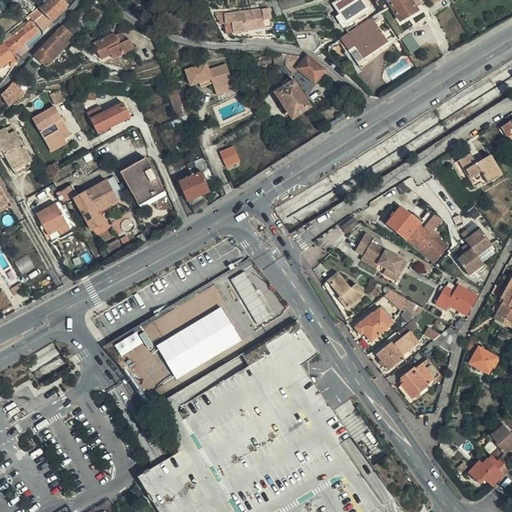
[(49,0),(50,0),(40,10),(51,21),(67,6),(61,0),(49,0)]
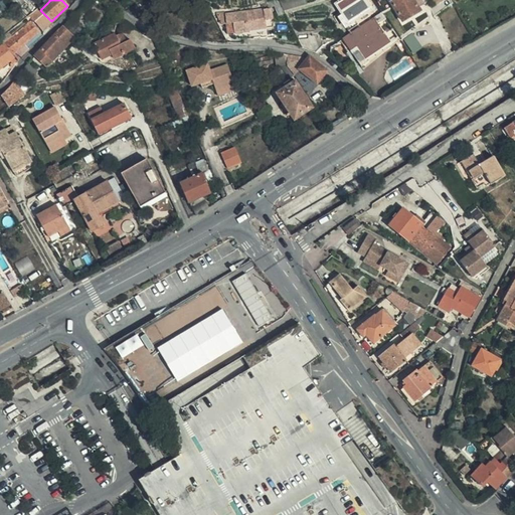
[(284,11),(278,0),(275,0),(270,3),(277,17),(285,13),(284,11)]
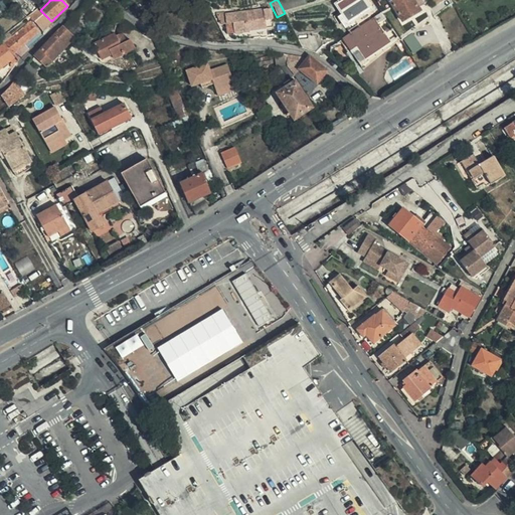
[(290,0),(278,0),(284,11),(287,10),(284,2),(290,0)]
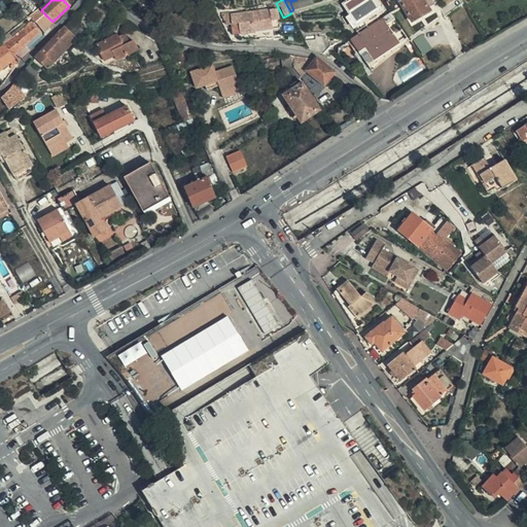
[(372,0),(344,0),(345,1),(343,3),(350,14),(356,23),(362,19),(378,8),(372,0)]
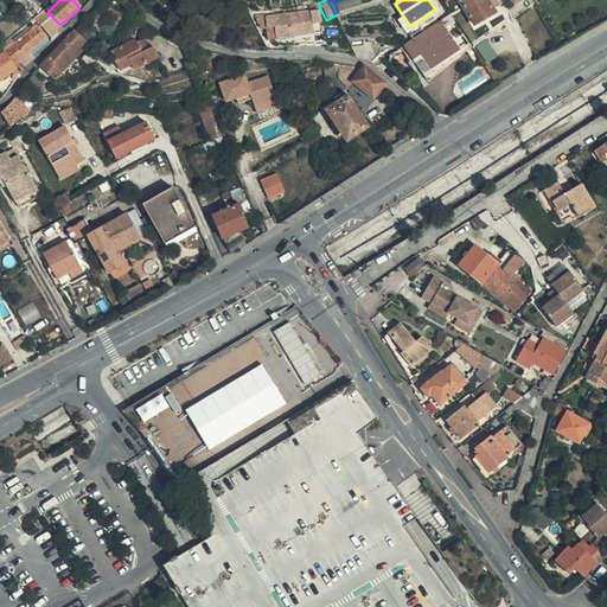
[(493,10),(486,0),(466,0),(461,4),(475,26),(496,13),(493,10)]
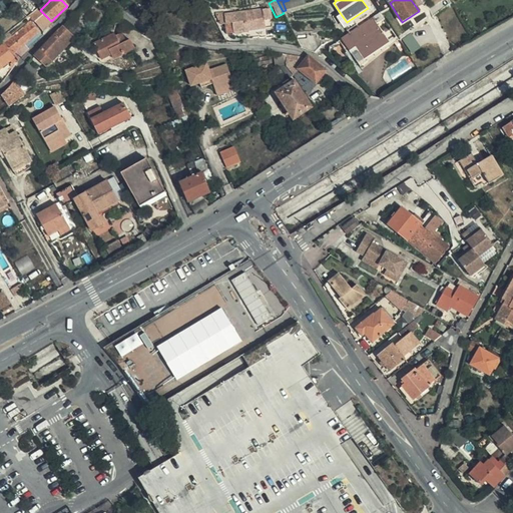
[(419,0),(411,0),(417,8),(422,5),(419,0)]
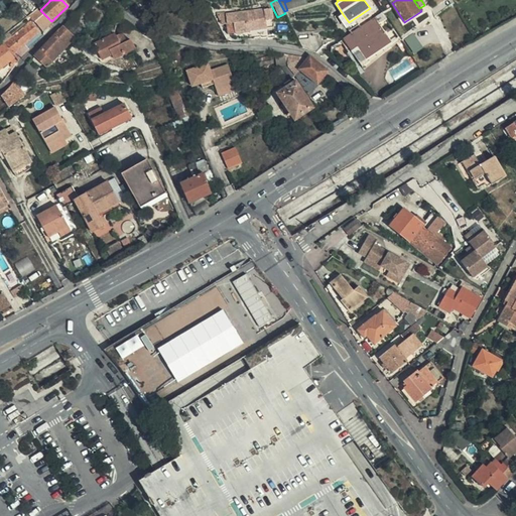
[(40,10),(39,8),(29,16),(43,31),(52,22),(51,21),(40,10)]
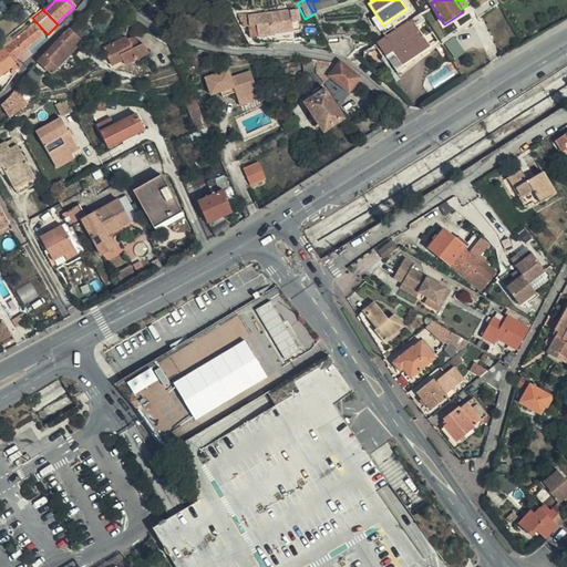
[(277,13),(280,42),(287,41),(287,42),(295,41),(295,43),(302,42),(299,11),(277,13)]
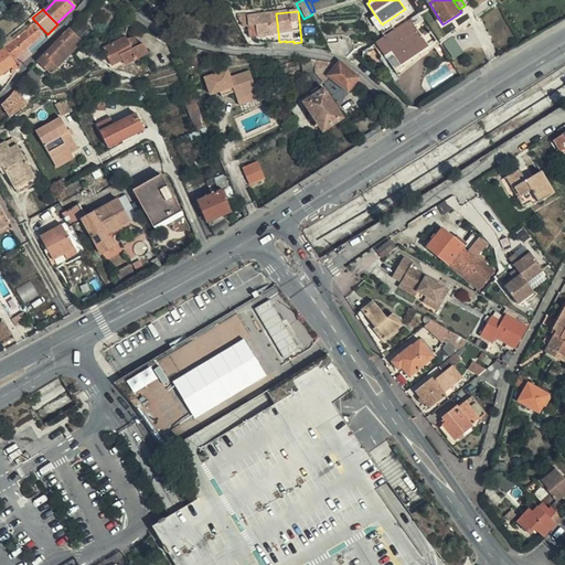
[(237,14),(237,22),(242,22),(243,27),(248,27),(247,17),(247,13),(237,14)]
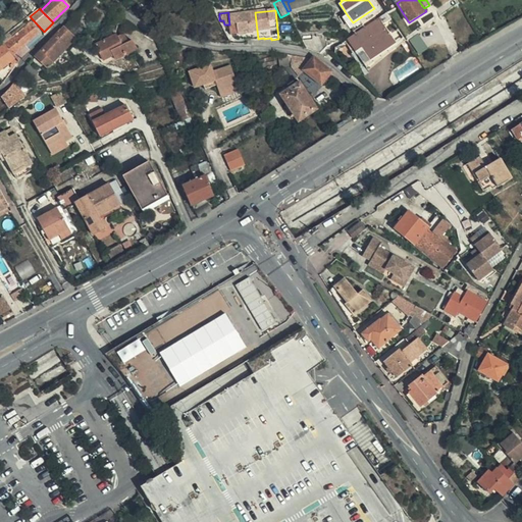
[(257,39),(258,39),(255,12),(228,15),(229,24),(230,35),(252,32),(252,31),(256,31),(257,39)]
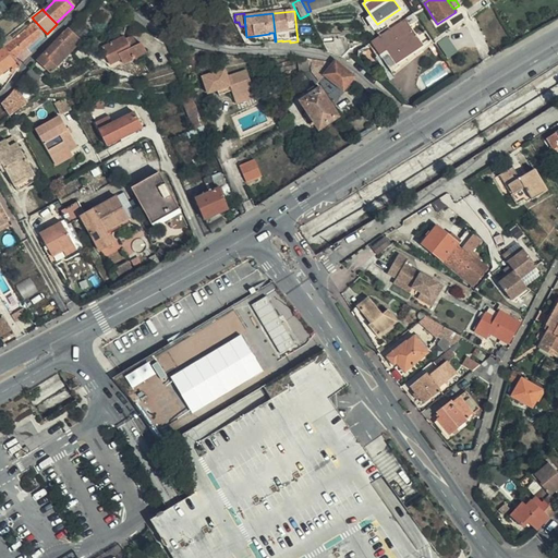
[(433,52),(438,49),(413,14),(390,29),(380,36),(372,43),(383,59),(389,55),(396,64),(426,43),(428,47),(433,52)]
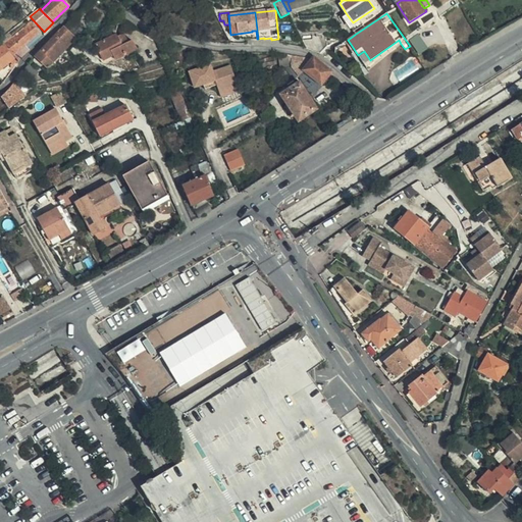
[(353,22),(347,14),(343,18),(348,25),(350,24),(353,22)]
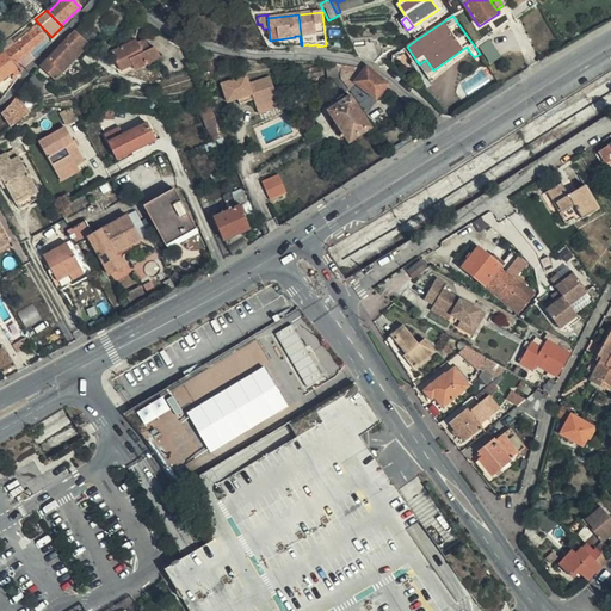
[(417,39),(427,32),(420,22),(413,26),(409,29),(417,39)]
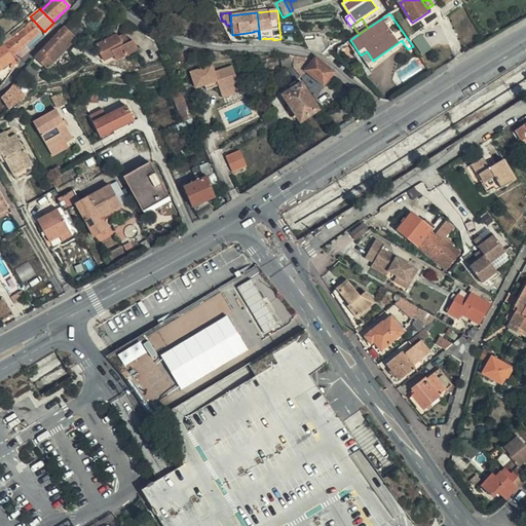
[(40,32),(32,23),(5,45),(13,55),(40,32)]
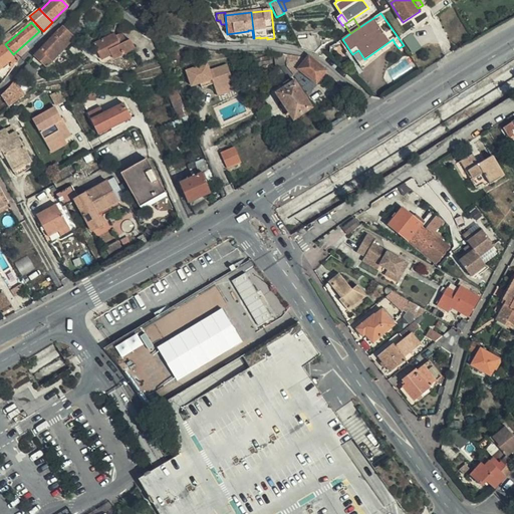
[(73,38),(61,27),(46,44),(58,55),(64,48),(73,38)]
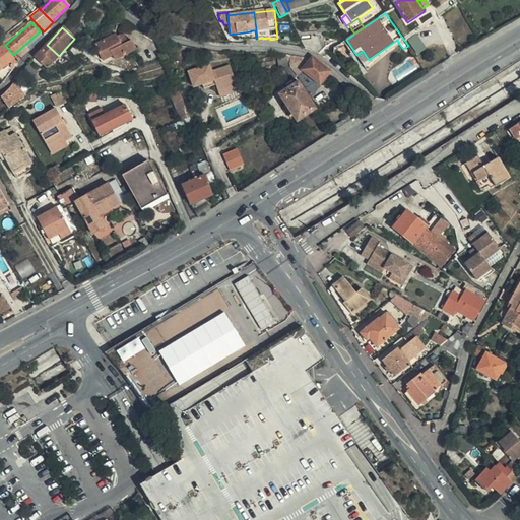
[(0,40),(3,44),(12,37),(9,33),(0,40)]
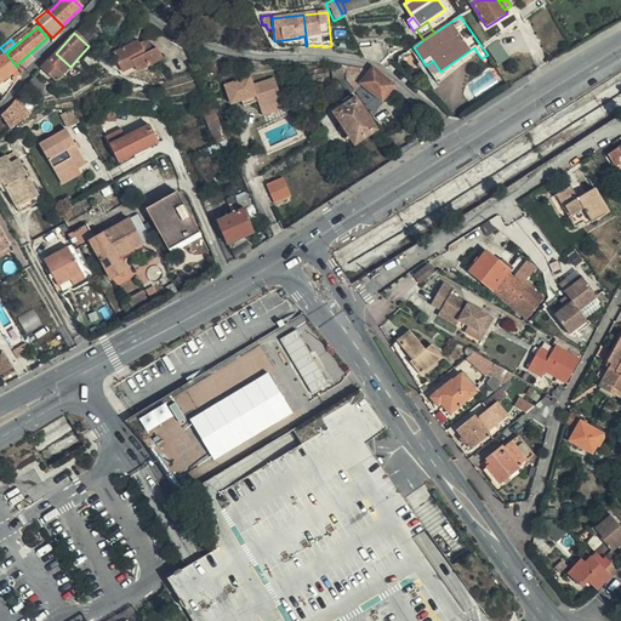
[(380,63),(381,63),(389,53),(387,50),(386,39),(358,43),(364,56),(380,63)]
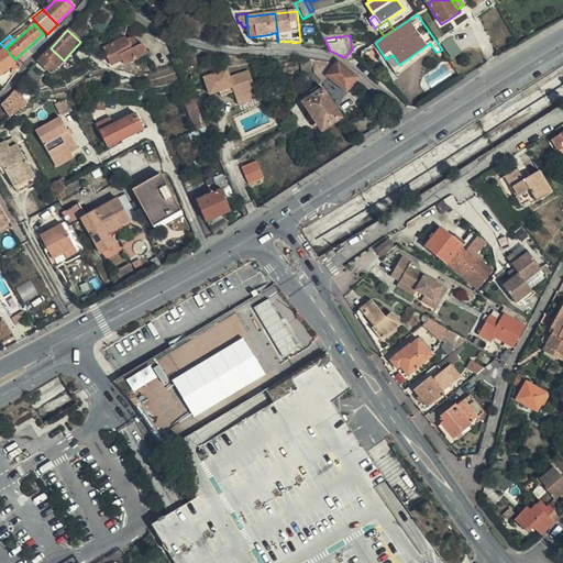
[(102,48),(111,66),(122,61),(124,66),(147,54),(142,43),(138,45),(133,36),(127,40),(124,36),(102,48)]
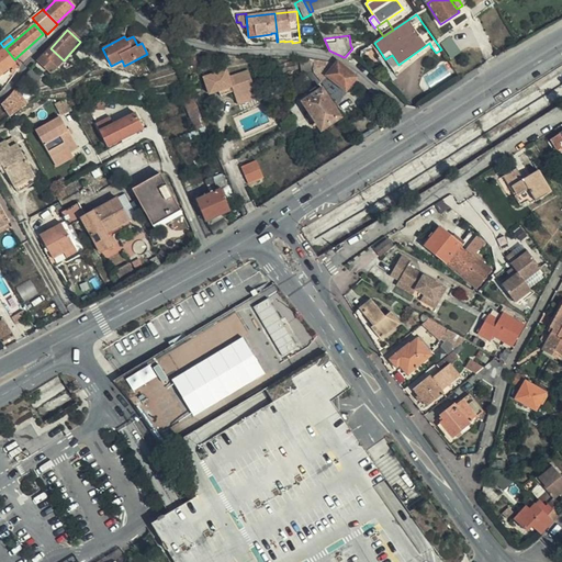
[(396,76),(431,47),(429,43),(398,65),(392,55),(385,59),(396,76)]
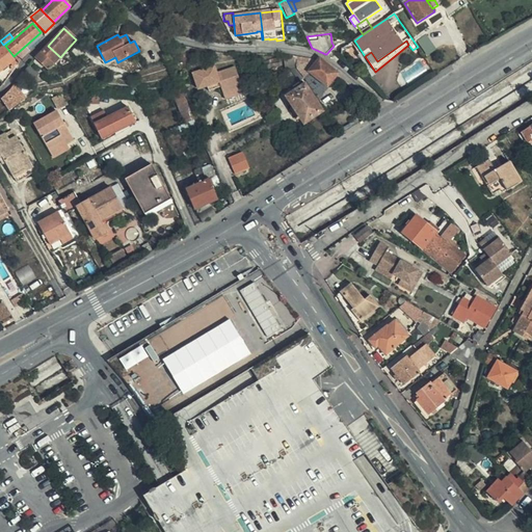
[(60,57),(48,46),(36,57),(35,58),(49,70),(60,57)]
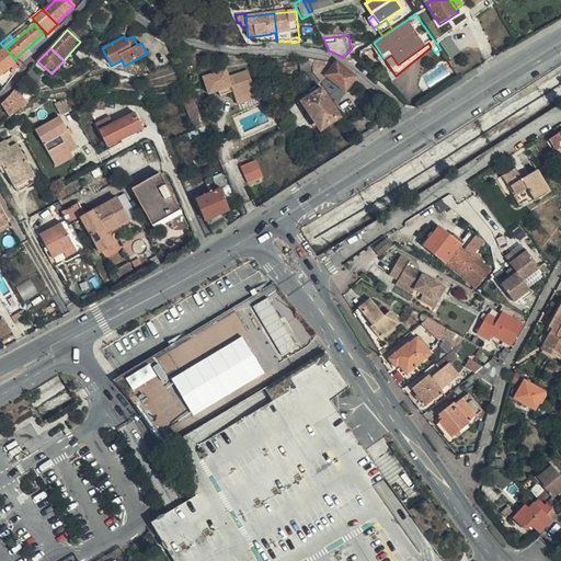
[(0,75),(10,67),(14,64),(3,49),(0,52),(0,75)]
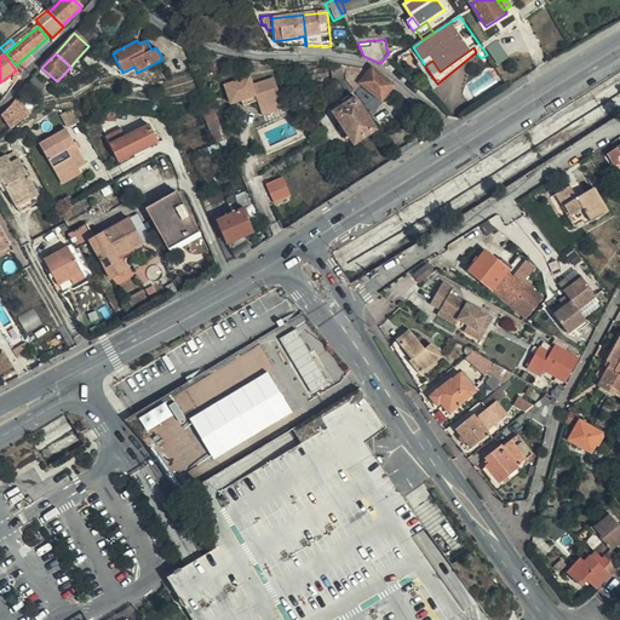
[(196,70),(200,78),(224,69),(222,62),(196,70)]
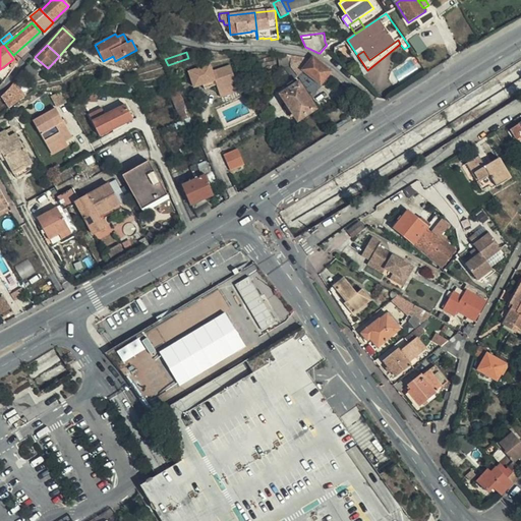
[(291,55),(277,53),(279,67),(287,66),(293,76),(296,79),(298,76),(291,67),(291,55)]
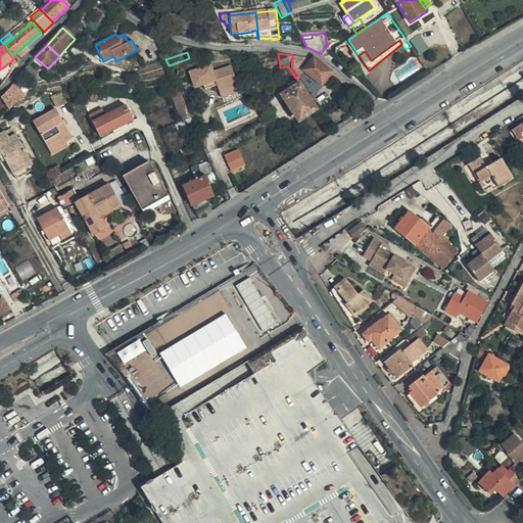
[(322,83),(331,73),(315,59),(310,66),(310,61),(306,57),(292,55),(292,67),(299,77),(306,70),(322,83)]
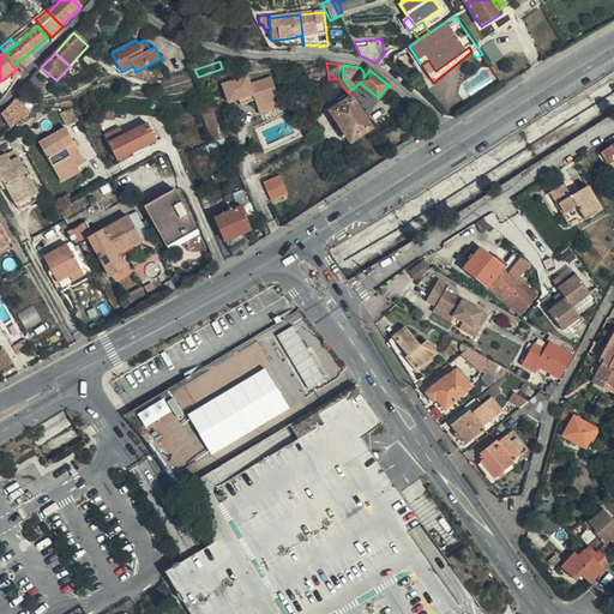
[(133,66),(121,72),(125,77),(136,72),(133,66)]
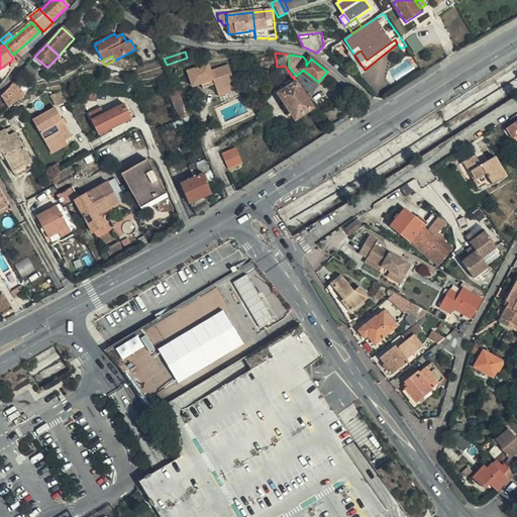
[(261,59),(263,66),(273,64),(271,57),(261,59)]
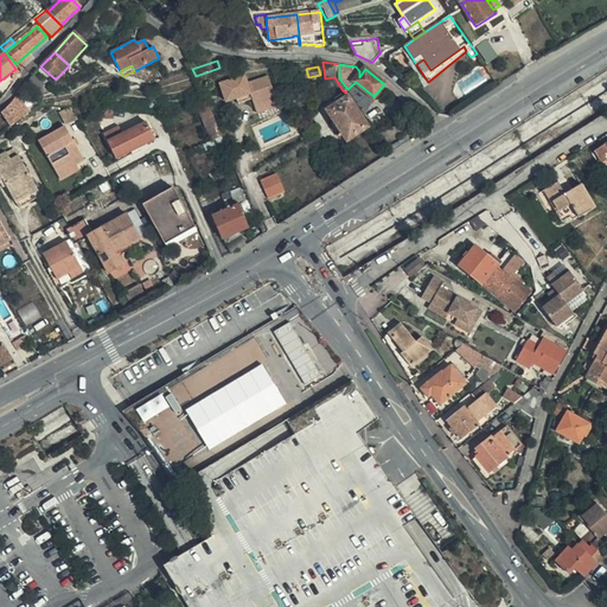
[(292,71),(292,80),(308,77),(306,69),(292,71)]
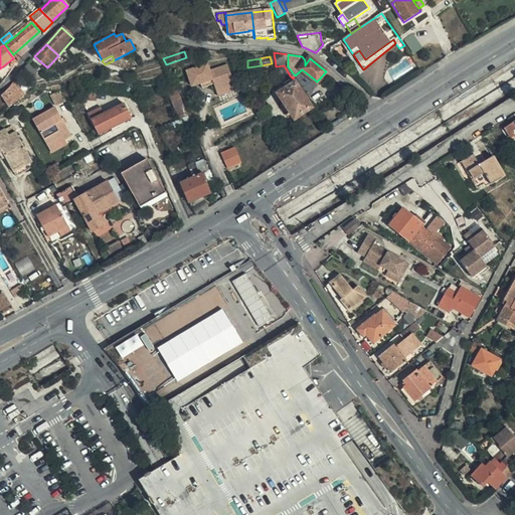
[(239,69),(247,67),(247,60),(238,62),(239,69)]
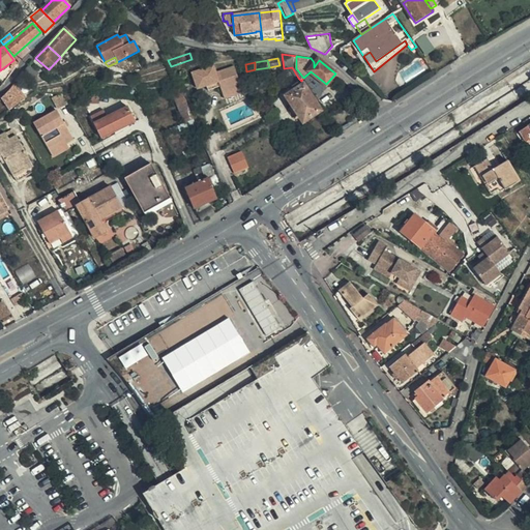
[(38,74),(29,66),(16,83),(19,86),(20,86),(26,79),(31,82),(38,74)]
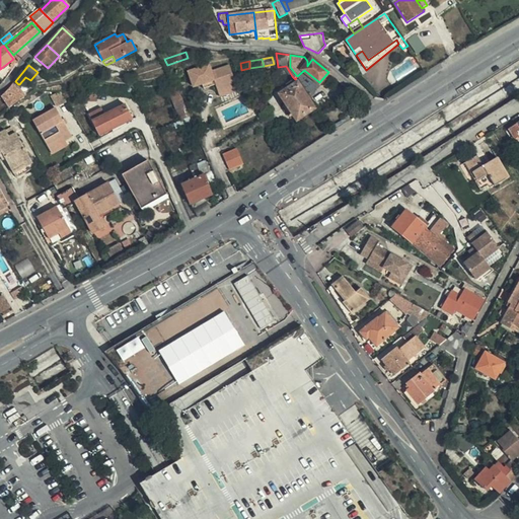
[(209,65),(188,71),(194,87),(202,84),(207,83),(208,88),(215,85),(218,91),(236,85),(229,66),(211,72),(209,65)]
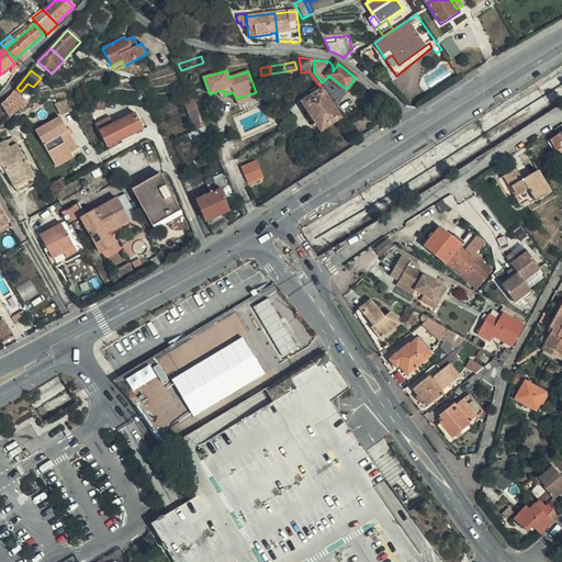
[(330,100),(324,89),(317,94),(316,92),(315,90),(313,88),(311,88),(310,90),(310,92),(311,94),(314,97),(305,101),(312,112),(307,115),(312,123),(317,120),(323,128),(339,119),(328,102),(330,100)]
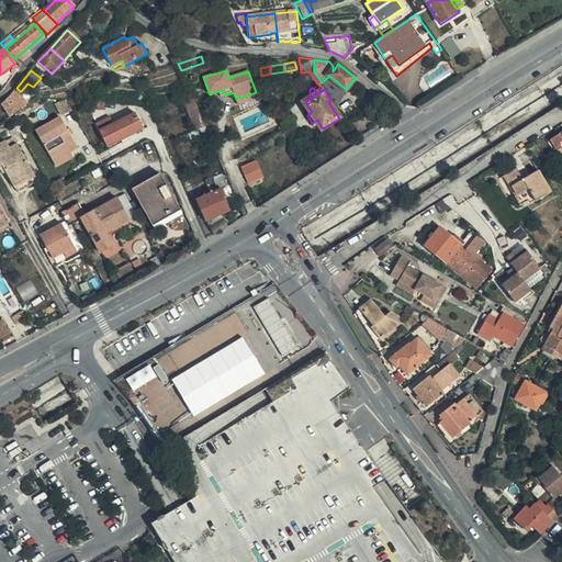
[(25,104),(14,91),(12,93),(1,105),(9,116),(25,104)]
